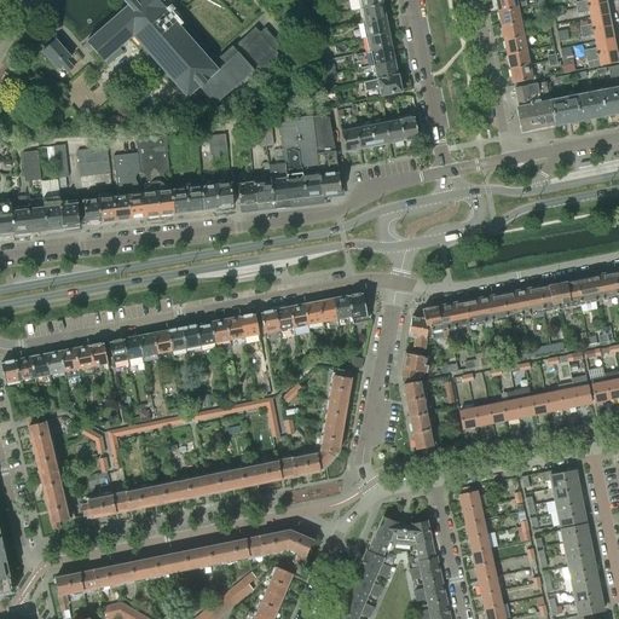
[(128,6),(87,42),(104,62),(133,36),(161,69),(187,98),(198,87),(215,105),(254,71),(253,70),(258,67),(262,71),(279,56),(275,51),(281,46),(265,29),(260,34),(255,28),(238,44),(238,45),(235,48),(232,46),(219,57),(225,64),(218,70),(169,16),(171,15),(161,4),(165,0),(123,0),(128,6)]
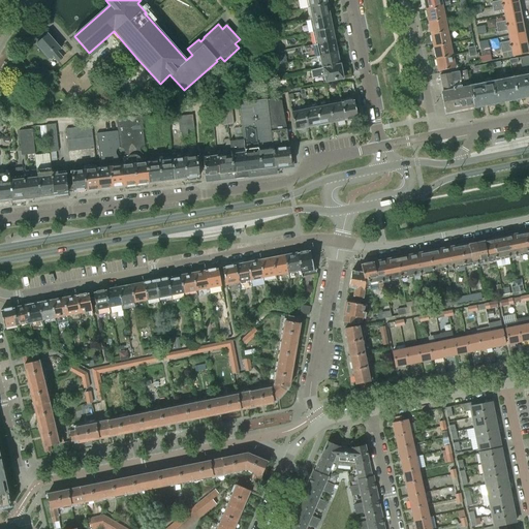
[(303,0),(303,1),(300,2),(302,9),(309,8),(327,4),(327,3),(328,2),(327,0),(303,0)]
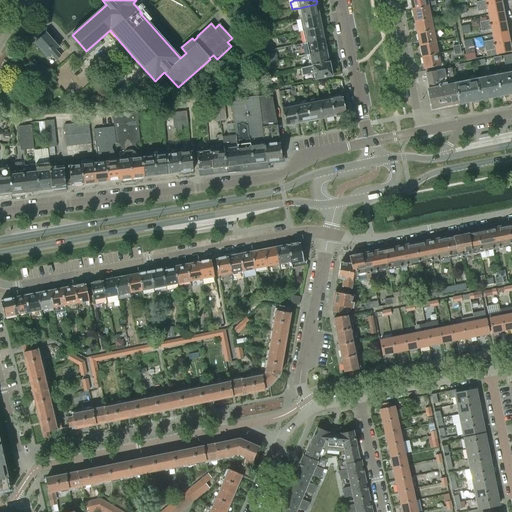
[(428,6),(426,0),(410,0),(412,9),(428,6)]
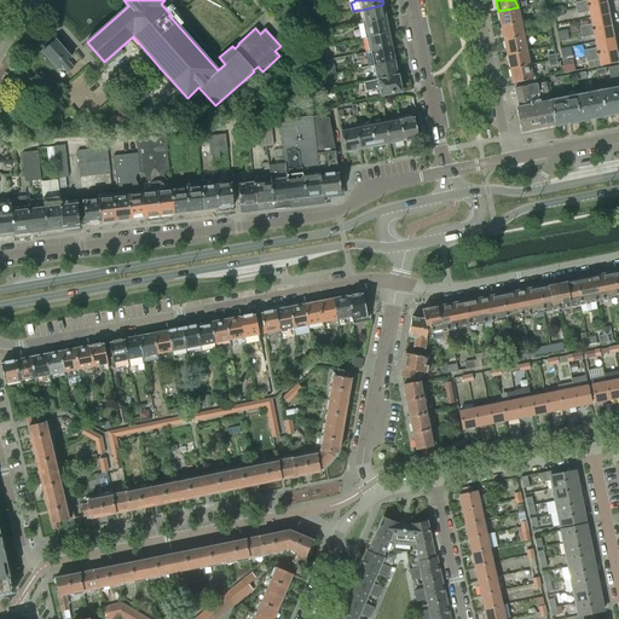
[(608,15),(606,3),(576,9),(577,15),(589,12),(590,18),(608,15)]
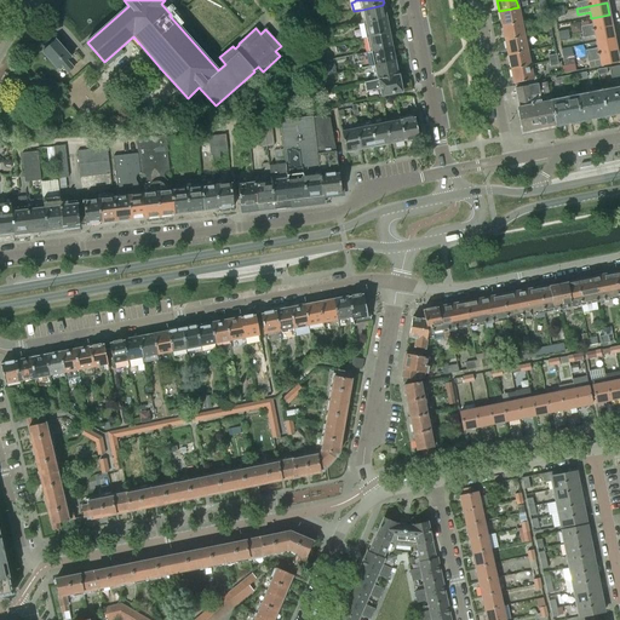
[(384,11),(383,5),(362,10),(363,18),(360,19),(361,24),(365,23),(369,22),(385,19),(385,17),(386,16),(385,12),(384,11)]
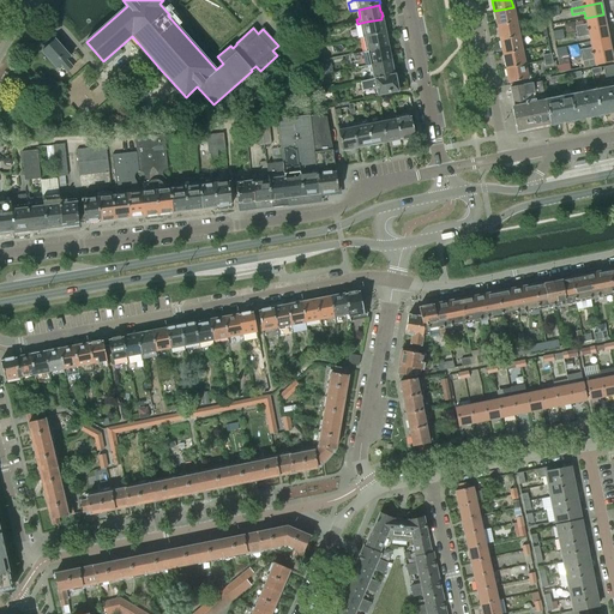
[(498,25),(516,22),(513,7),(494,11),(498,25)]
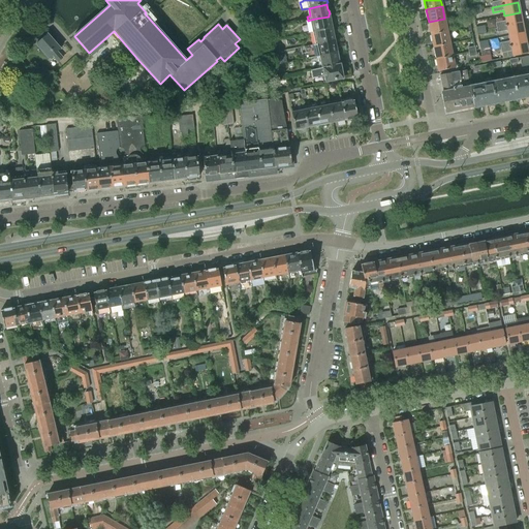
[(270,11),(269,11),(268,9),(258,10),(260,18),(269,16),(271,16),(270,11)]
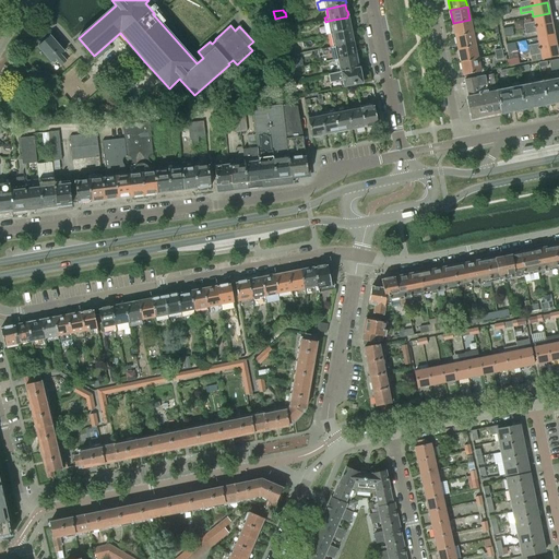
[(523,24),(524,30),(551,24),(549,13),(533,16),(534,22),(523,24)]
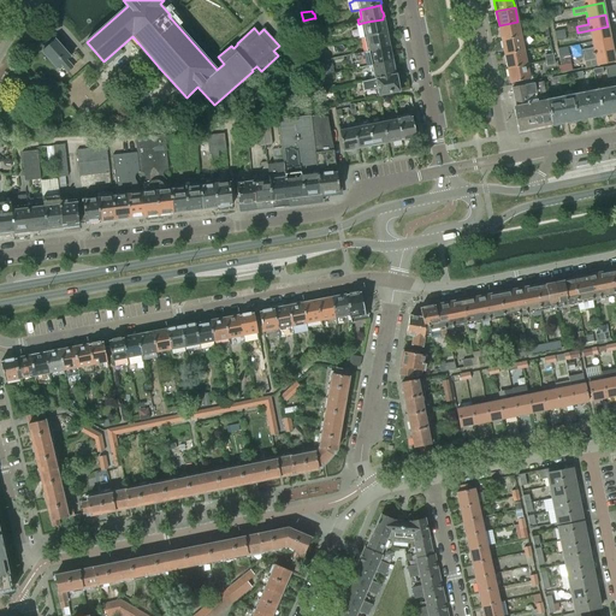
[(353,40),(366,37),(388,33),(386,31),(385,30),(383,19),(367,22),(362,23),(359,24),(359,27),(355,28),(356,30),(351,31),(353,40)]
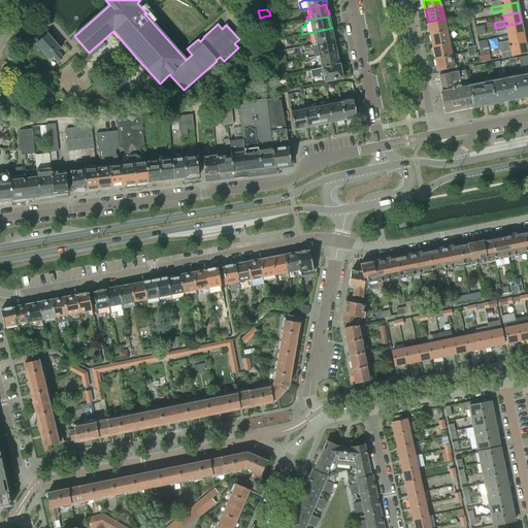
[(447,31),(443,19),(428,22),(430,34),(447,31)]
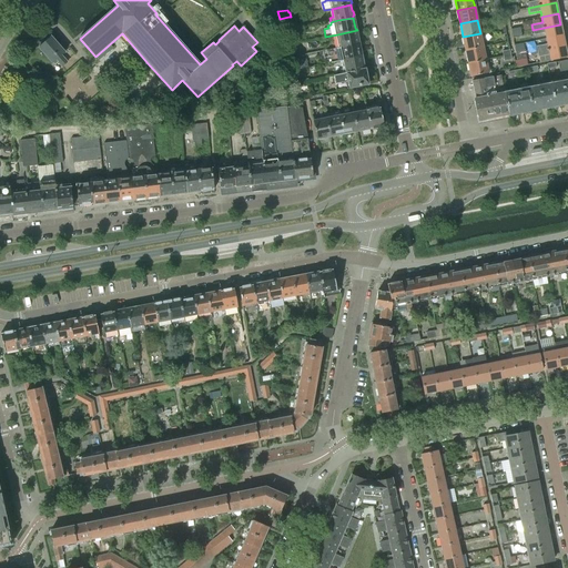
[(563,34),(560,24),(533,30),(534,34),(545,33),(546,38),(563,34)]
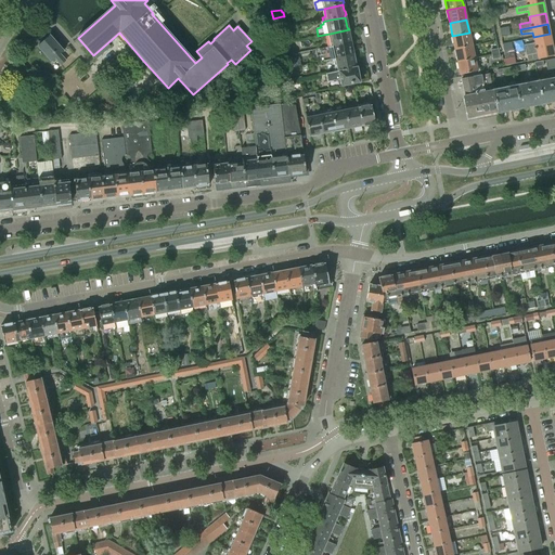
[(349,29),(330,34),(332,47),(351,42),(350,41),(348,33),(349,31),(349,29)]
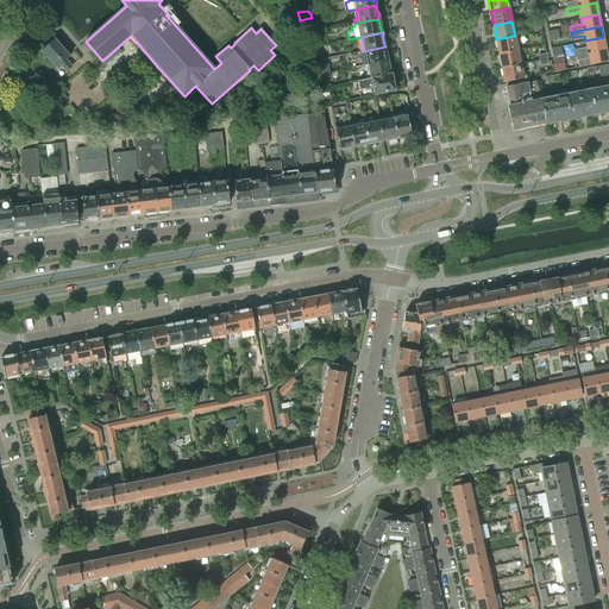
[(498,54),(518,50),(515,36),(496,39),(498,54)]
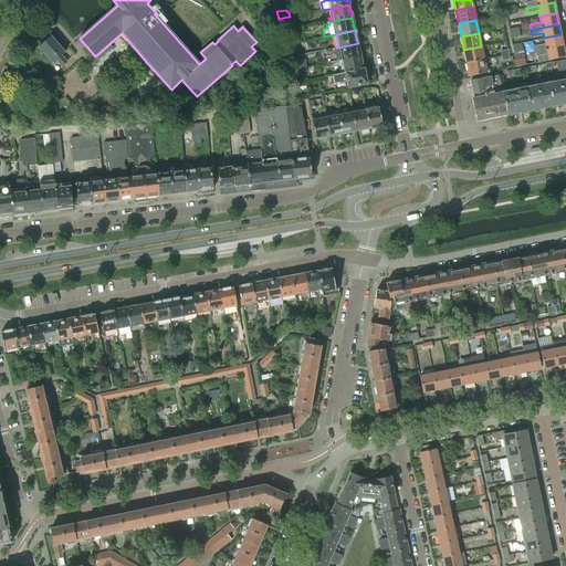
[(534,46),(535,51),(563,46),(561,34),(544,38),(545,44),(534,46)]
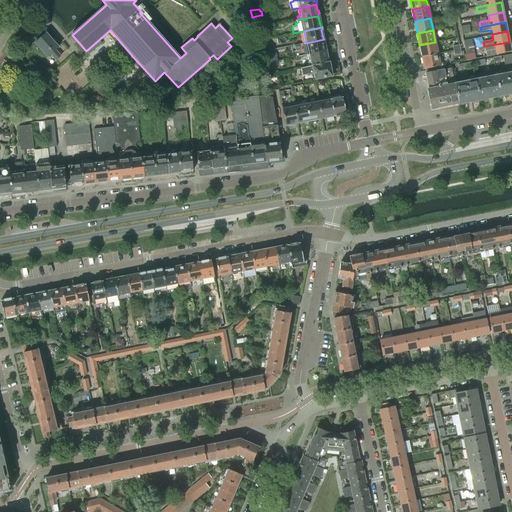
[(50,54),(56,60),(61,56),(55,50),(59,47),(46,33),(35,43),(47,57),(50,54)]
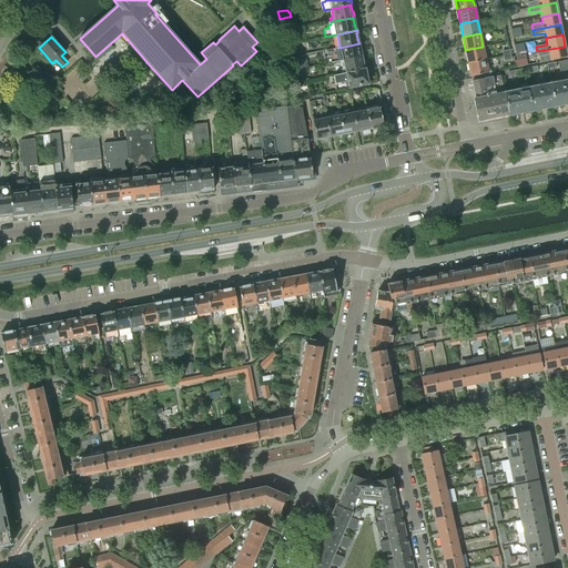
[(331,63),(342,60),(361,57),(359,48),(361,47),(359,43),(340,48),(326,50),(327,57),(330,57),(331,63)]
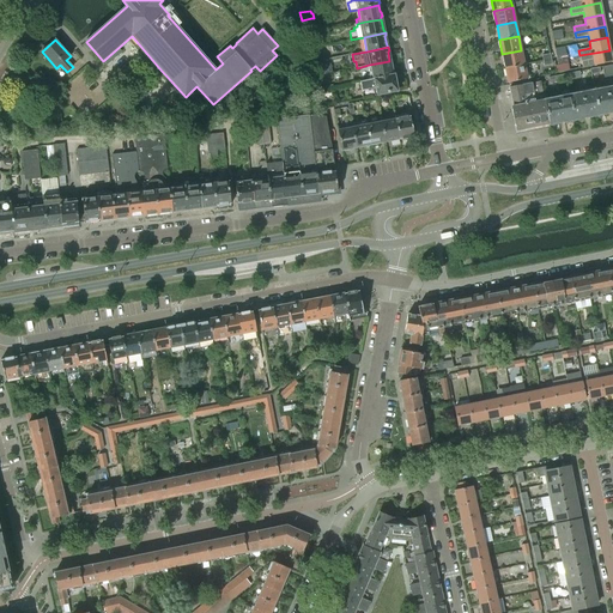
[(523,65),(521,50),(502,54),(505,68),(523,65)]
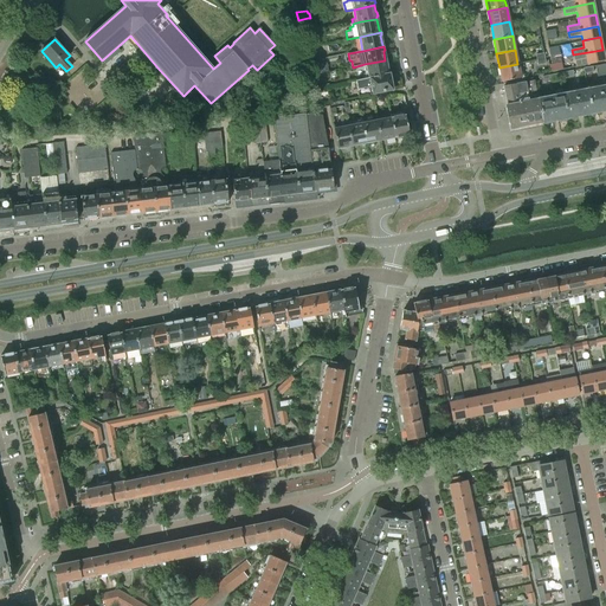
[(605,62),(603,50),(573,55),(574,60),(586,58),(587,65),(605,62)]
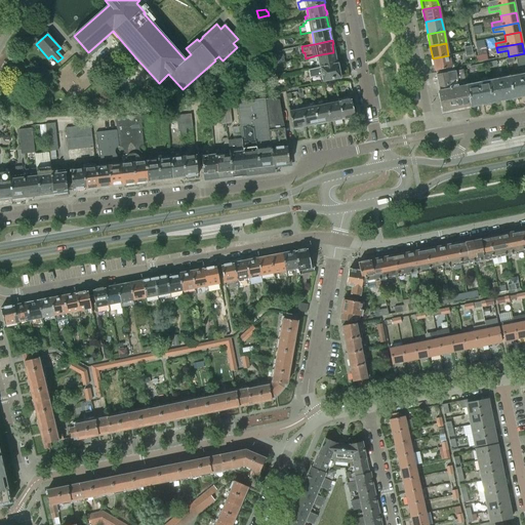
[(334,53),(333,52),(316,55),(306,58),(309,70),(319,68),(337,65),(337,64),(336,64),(335,58),(336,57),(335,53),(334,53)]
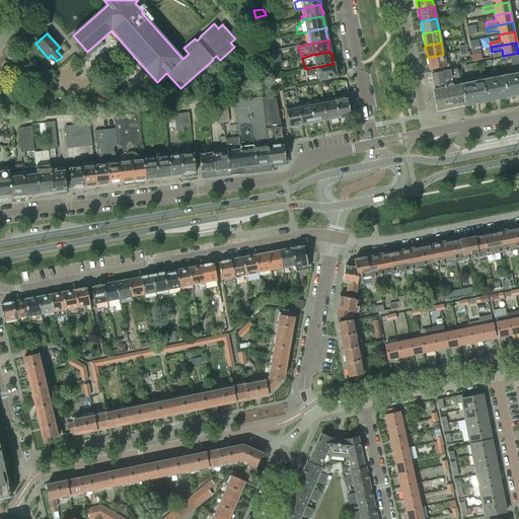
[(267,57),(268,65),(281,62),(280,55),(267,57)]
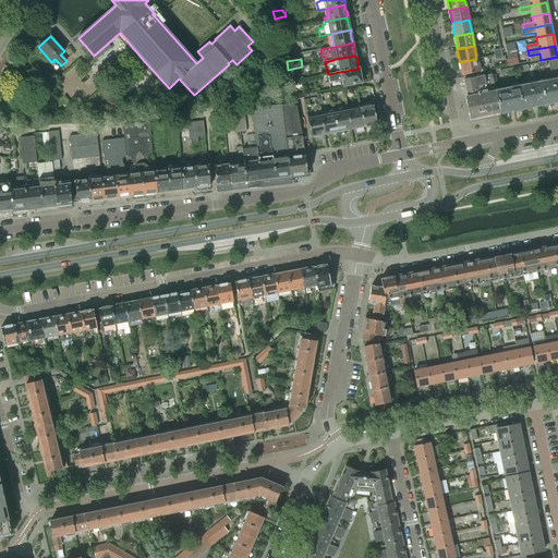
[(476,59),(460,62),(462,75),(480,72),(476,59)]
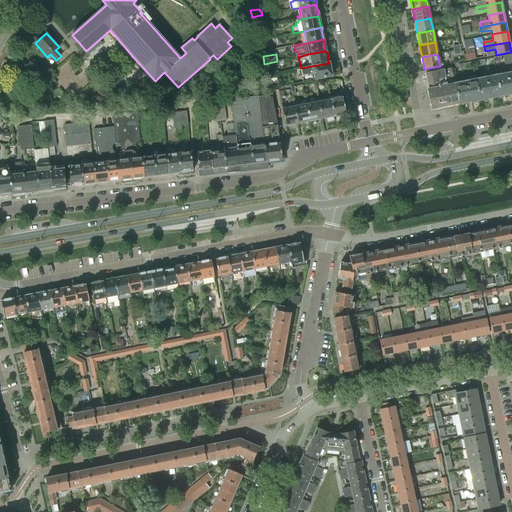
[(503,56),(505,68),(511,66),(511,54),(503,56)]
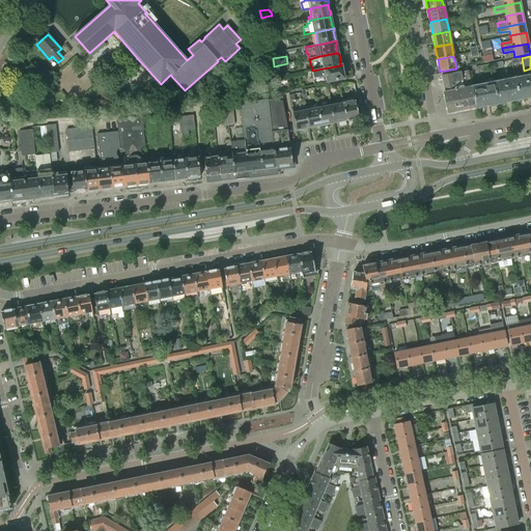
[(327,83),(344,79),(341,65),(323,68),(312,71),(313,79),(326,76),(327,83)]
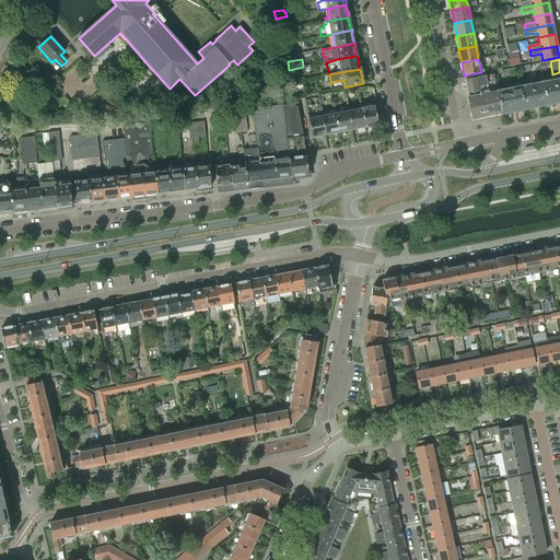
[(553,103),(559,102),(559,72),(552,74),(553,81),(544,83),(547,105),(548,104),(549,105),(553,105),(553,103)]
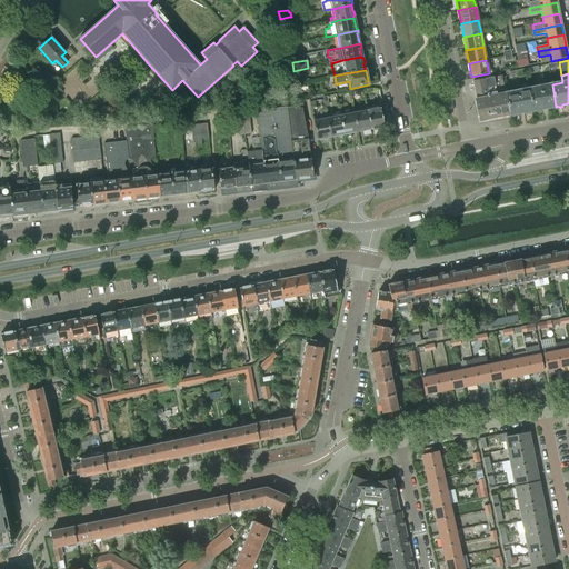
[(509,117),(505,93),(501,76),(473,81),(477,99),(475,99),(479,123),(489,121),(489,120),(495,119),(495,120),(509,117)]
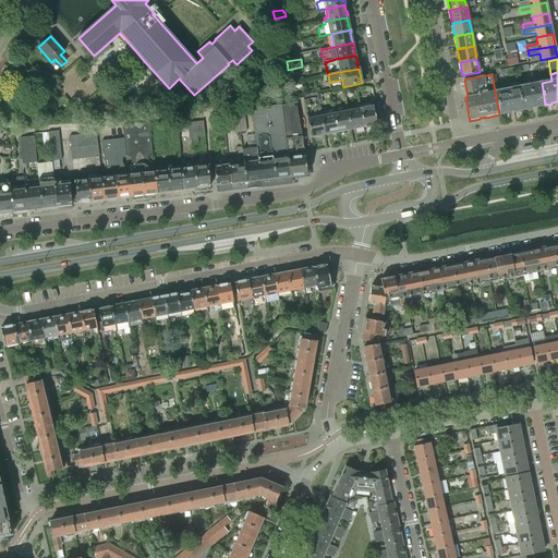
[(545,105),(542,83),(518,87),(522,109),(524,108),(525,109),(529,109),(530,107),(538,106),(540,107),(543,106),(544,105),(545,105)]
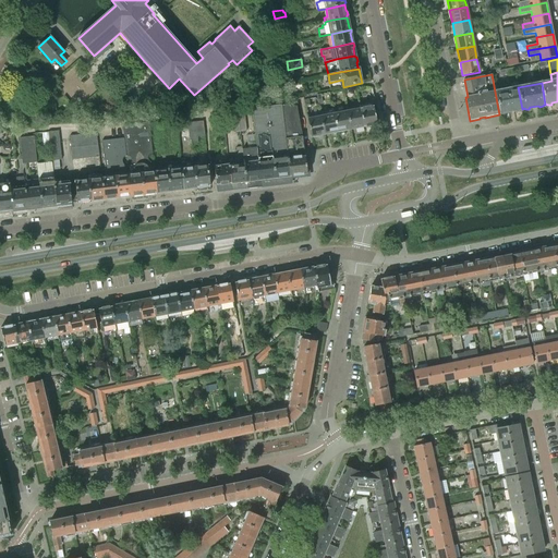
[(499,114),(500,114),(499,113),(501,112),(502,113),(506,113),(507,111),(516,110),(518,111),(521,110),(522,109),(518,87),(495,92),(499,114)]
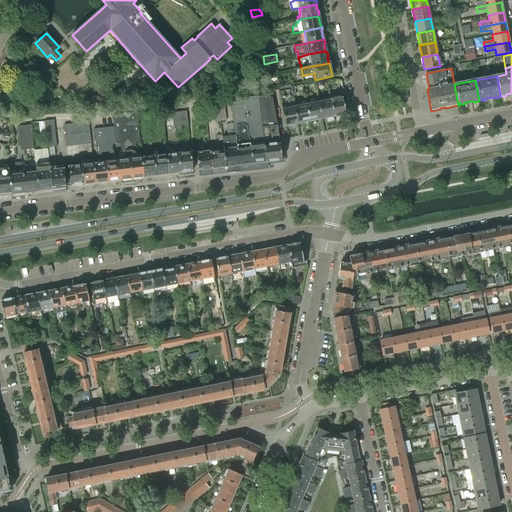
[(250,143),(263,142),(261,127),(261,124),(258,96),(231,99),(235,135),(237,145),(250,143)]
